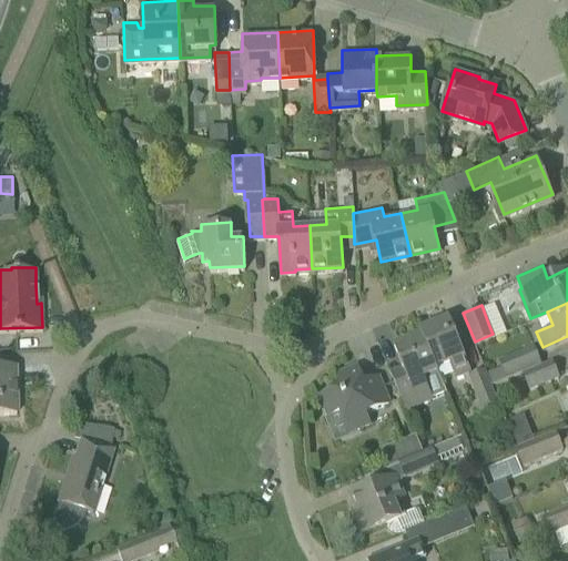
[(421,327),(437,368),(438,368),(436,364),(449,358),(456,373),(470,367),(449,315),(421,327)]
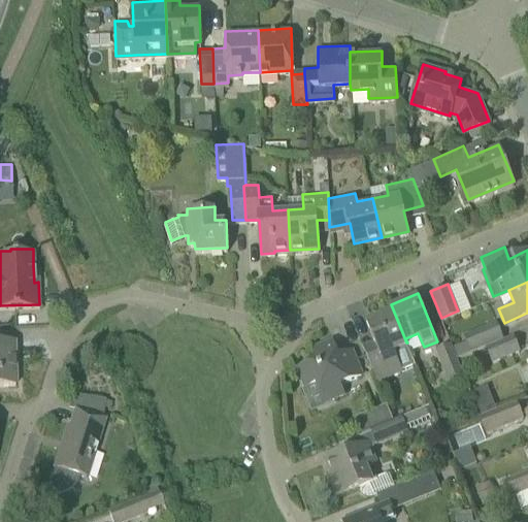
[(414,362),(406,343),(391,304),(392,308),(366,320),(374,338),(362,344),(370,363),(377,380),(403,368),(402,367),(414,362)]
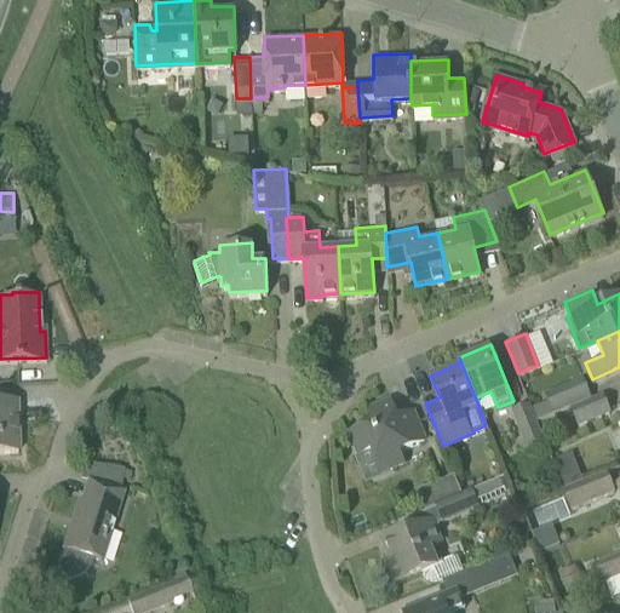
[(570,404),(590,395),(581,376),(545,390),(554,411),(570,404)]
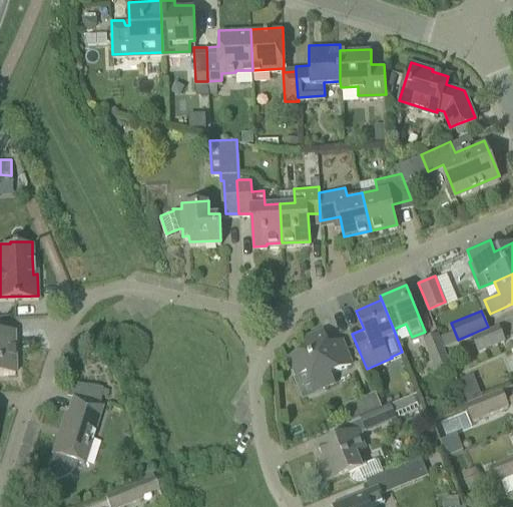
[(472,334),(478,349),(504,338),(498,323),(488,327),(472,334)]
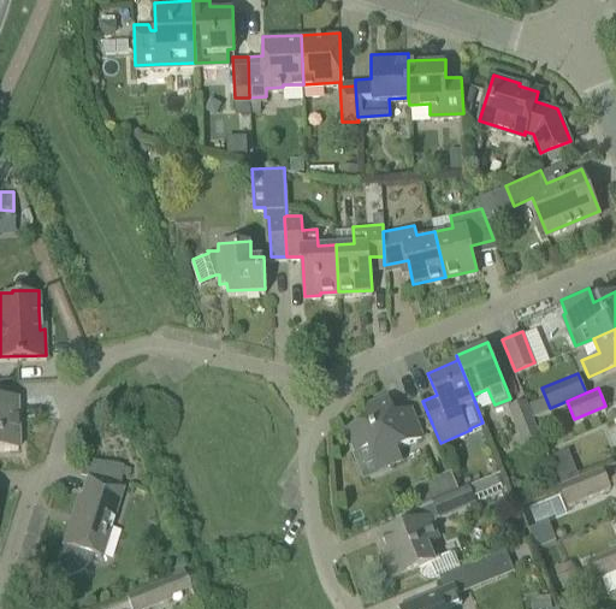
[(421,433),(418,427),(409,406),(395,412),(388,395),(366,404),(369,417),(348,425),(357,448),(369,443),(378,465),(401,456),(396,444),(421,433)]
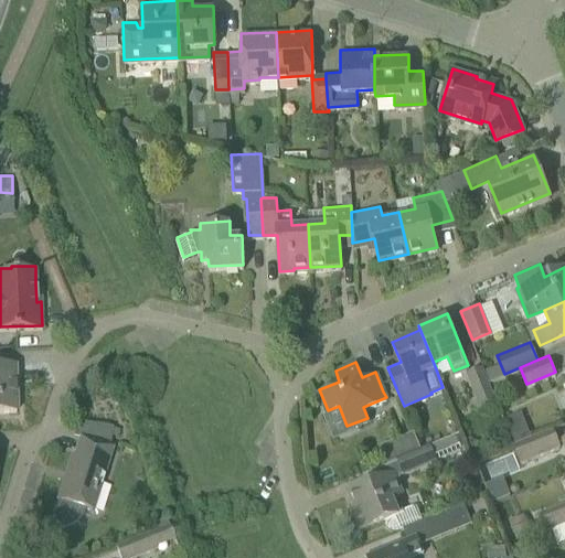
[(0,363),(0,408),(16,408),(14,363),(0,363)]
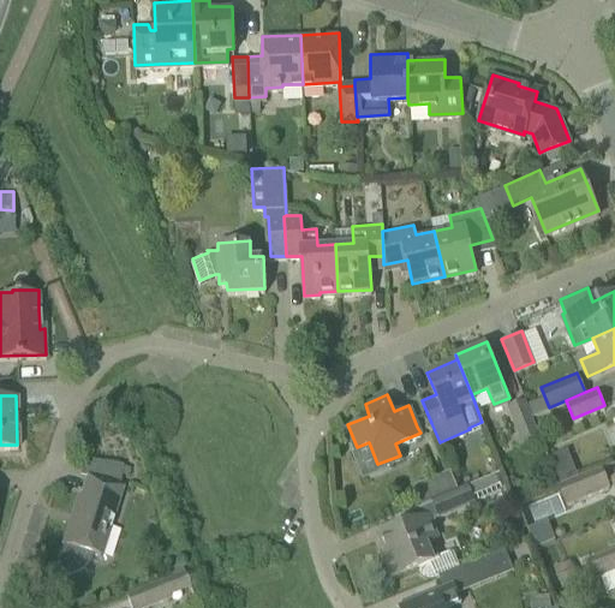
[(539,433),(532,415),(526,400),(525,397),(507,404),(521,440),(539,433)]
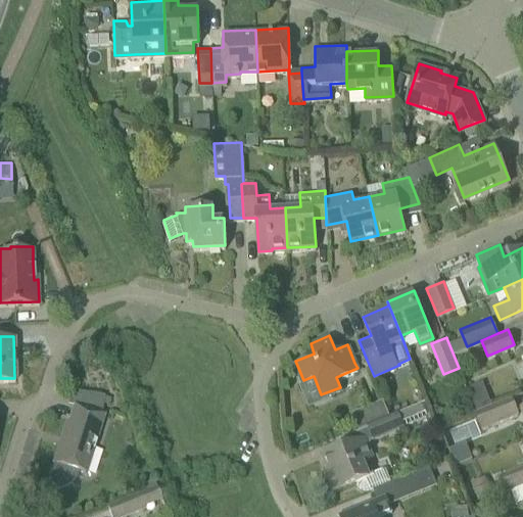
[(91,402),(102,405),(104,392),(93,390),(91,402)]
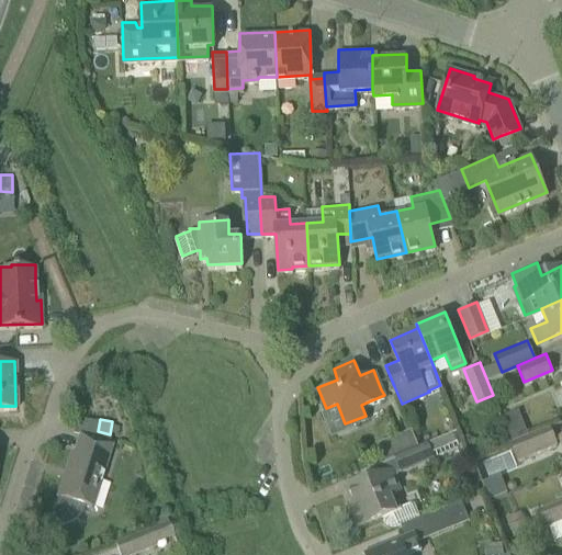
[(510,439),(518,457),(555,442),(548,423),(510,439)]
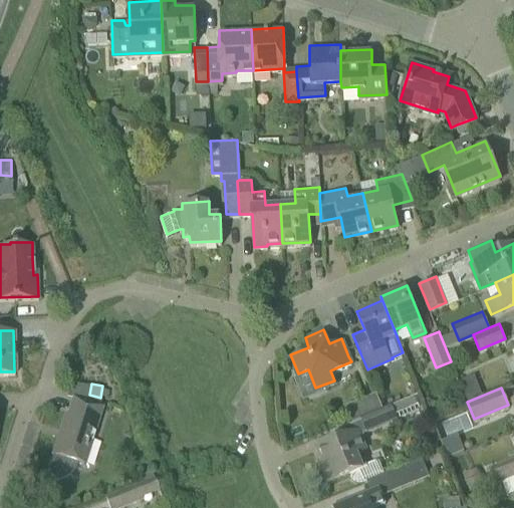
[(360,415),(382,406),(376,391),(346,403),(352,418),(360,415)]
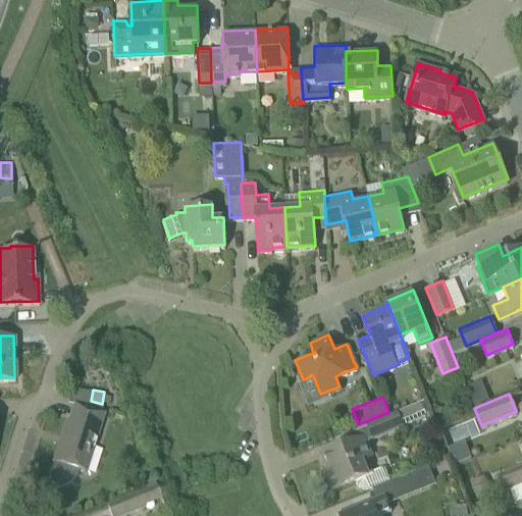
[(402,423),(402,422),(428,412),(423,399),(397,409),(388,412),(366,421),(372,435),(402,423)]
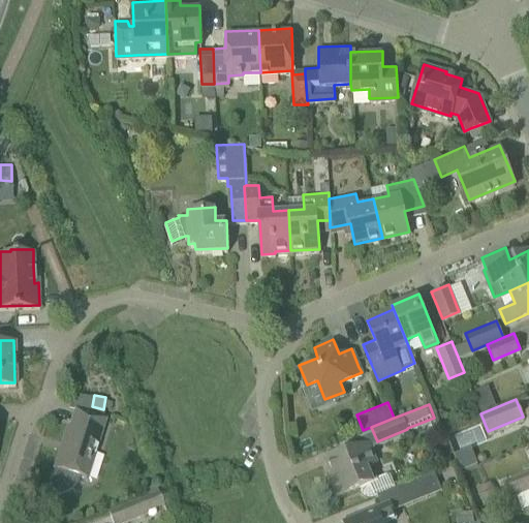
[(73,480),(78,473),(86,474),(98,435),(104,414),(75,406),(71,421),(66,423),(45,488),(53,489),(56,490),(59,489),(61,489),(64,488),(66,487),(69,485),(70,484),(72,482),(73,480)]
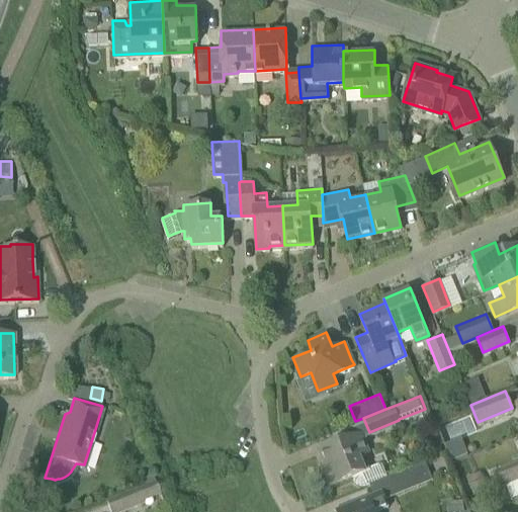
[(450,435),(475,424),(468,409),(443,420),(450,435)]
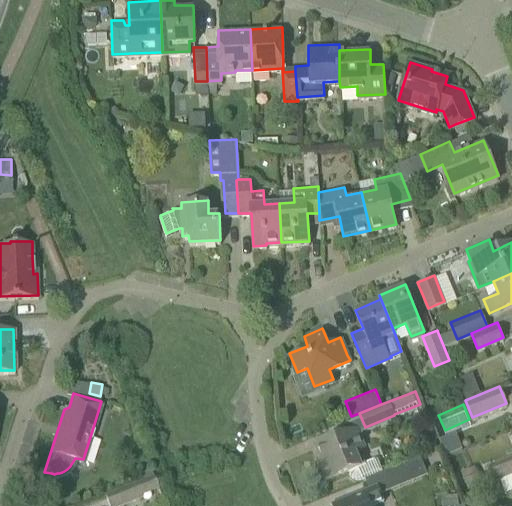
[(360,463),(354,448),(363,444),(356,427),(316,443),(321,455),(318,456),(327,478),(348,469),(350,471),(351,473),(353,474),(355,475),(356,475),(359,475),(362,475),(363,477),(381,469),(383,469),(378,456),(360,463)]
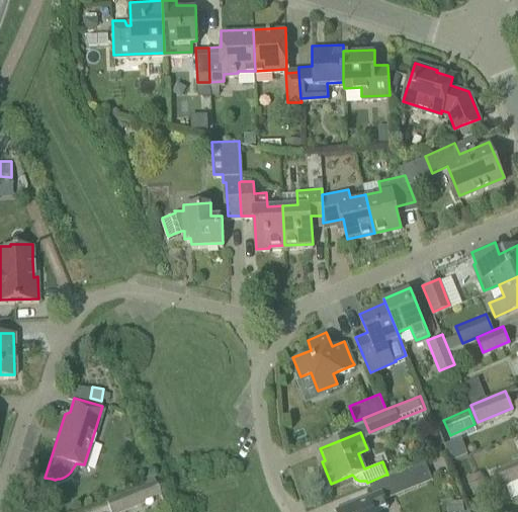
[(503,484),(517,477),(517,457),(496,466),(503,484)]
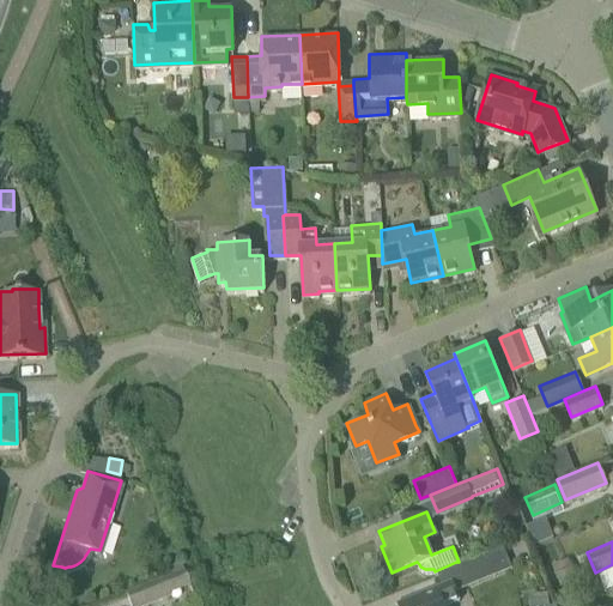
[(456,562),(465,585),(511,565),(503,543),(459,562),(456,562)]
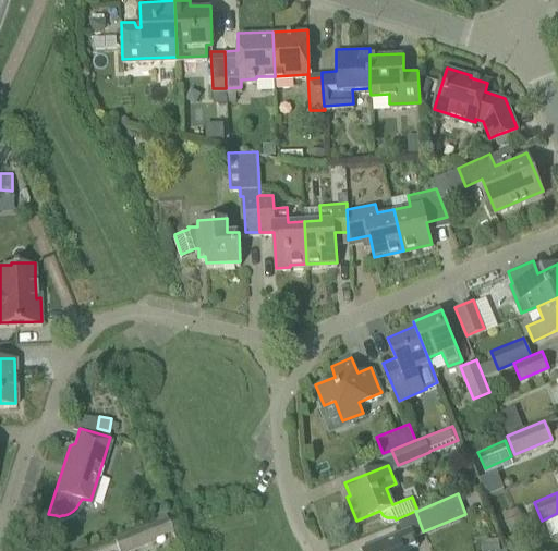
[(155,537),(148,521),(113,535),(120,550),(155,537)]
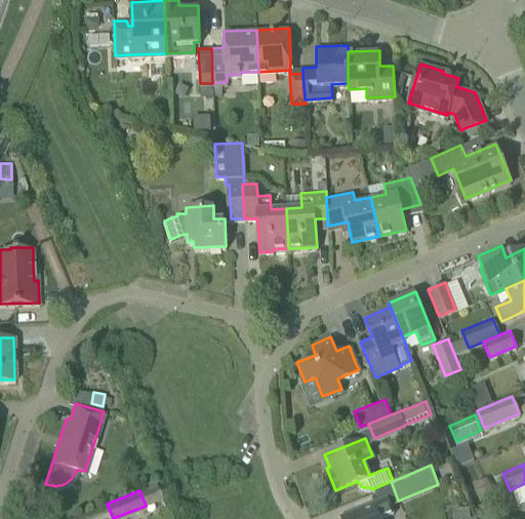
[(380,518),(379,516),(393,511),(388,495),(339,515),(340,518),(380,518)]
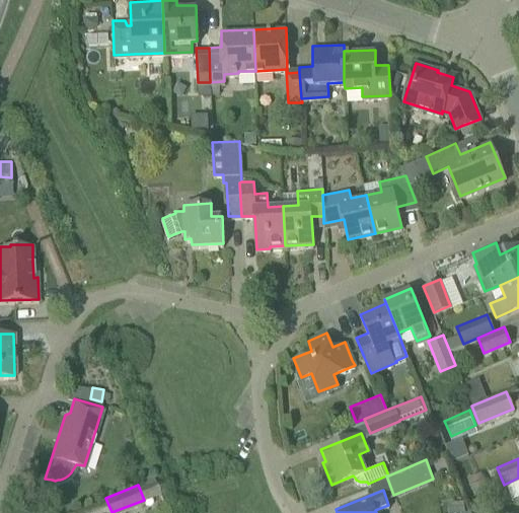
[(463,498),(447,499),(449,512),(465,509),(463,498)]
